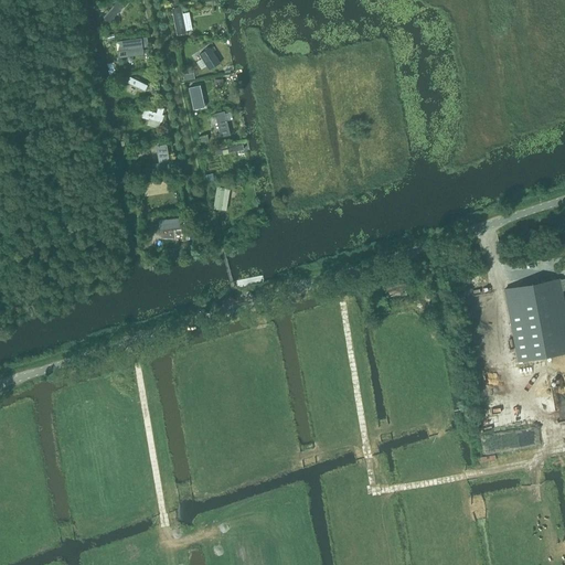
[(118,0),(104,17),(110,23),(128,3),(124,0),(118,0)]
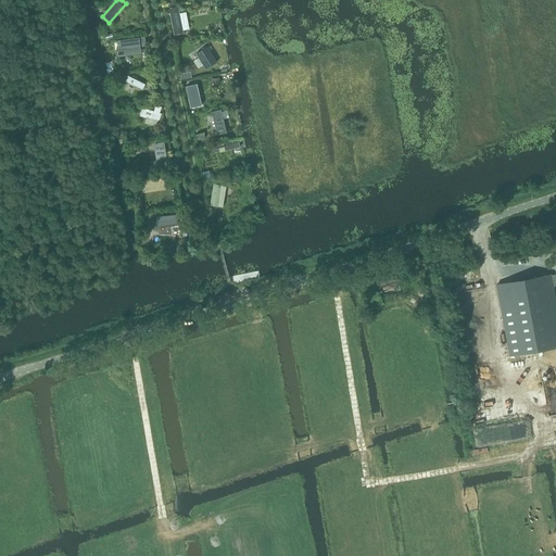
[(173,37),(184,35),(182,32),(180,16),(178,8),(167,10),(173,37)]
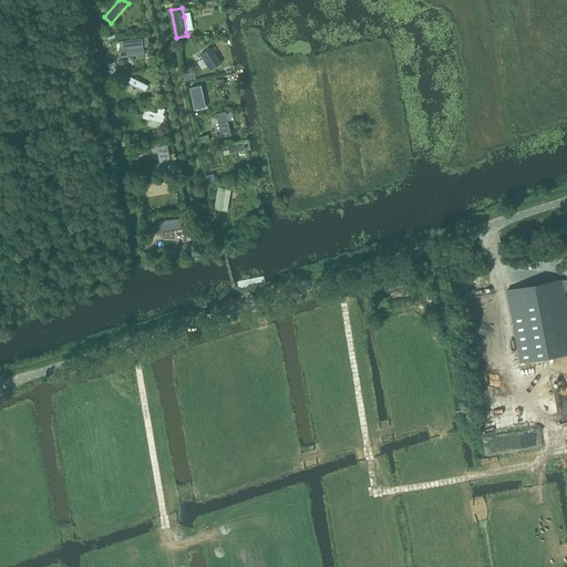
[(141,39),(116,42),(117,52),(142,49),(141,39)]
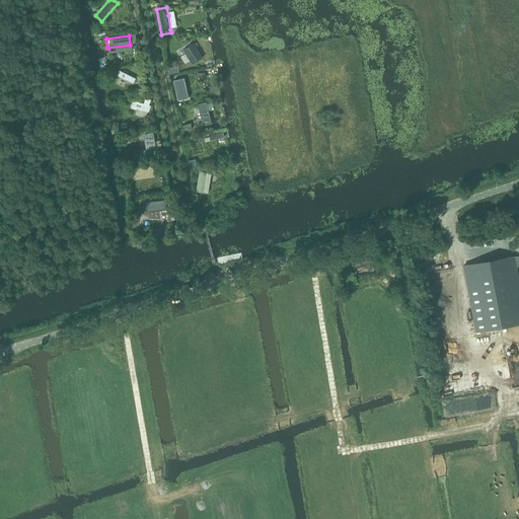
[(191,43),(176,52),(186,65),(190,62),(193,66),(202,59),(191,43)]
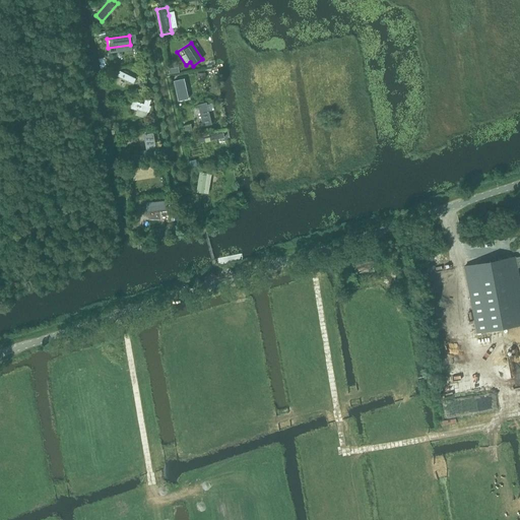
[(119,70),(116,77),(133,85),(136,77),(119,70)]
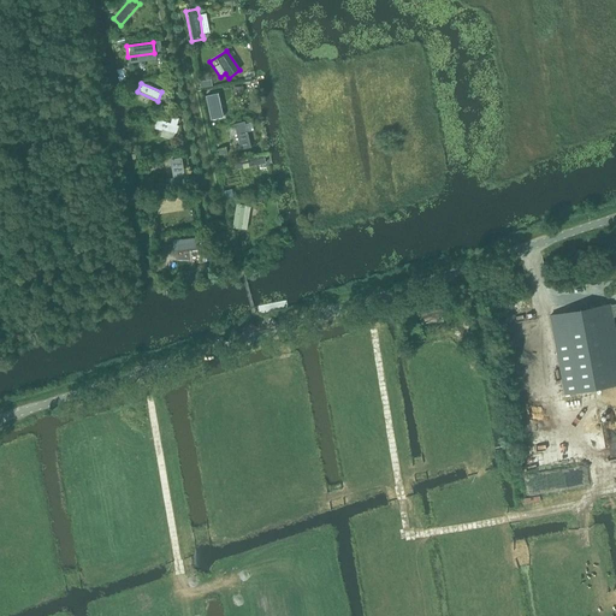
[(212,122),(223,118),(217,94),(206,96),(212,122)]
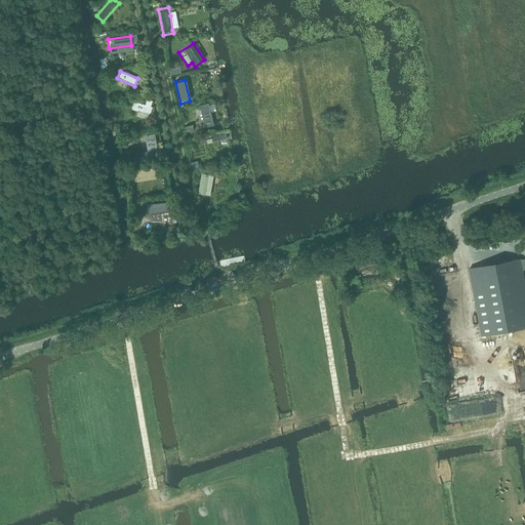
[(145,106),(135,103),(133,111),(150,116),(152,109),(151,108),(153,102),(147,99),(145,106)]
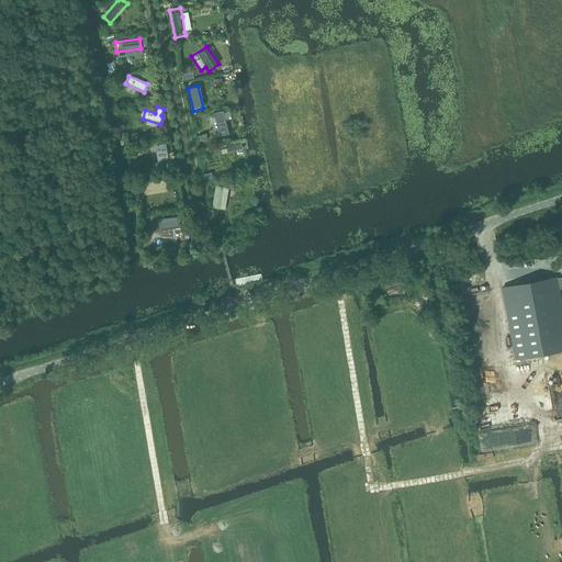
[(223,112),(213,114),(218,137),(228,135),(223,112)]
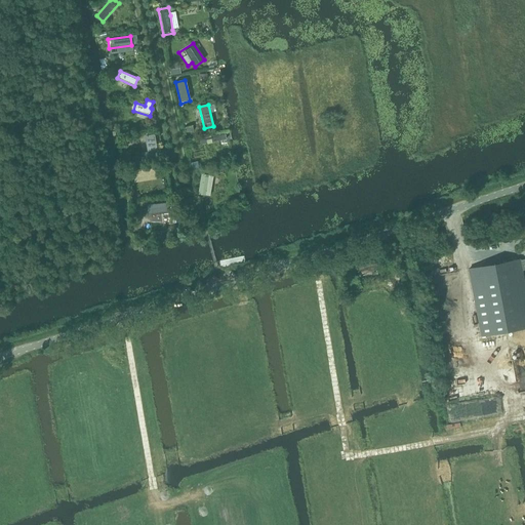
[(199,137),(201,146),(227,140),(225,132),(199,137)]
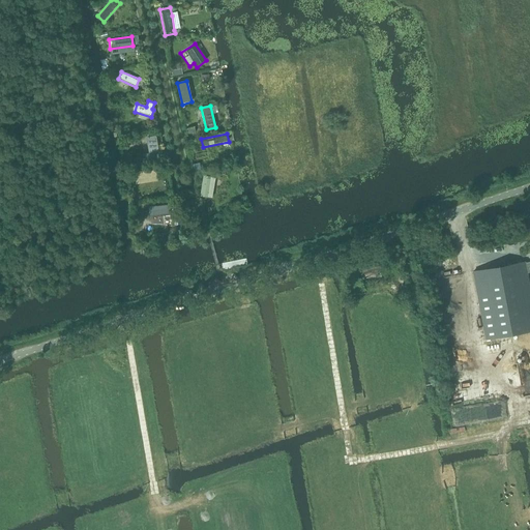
[(159,160),(155,137),(147,139),(147,143),(142,144),(146,164),(159,160)]
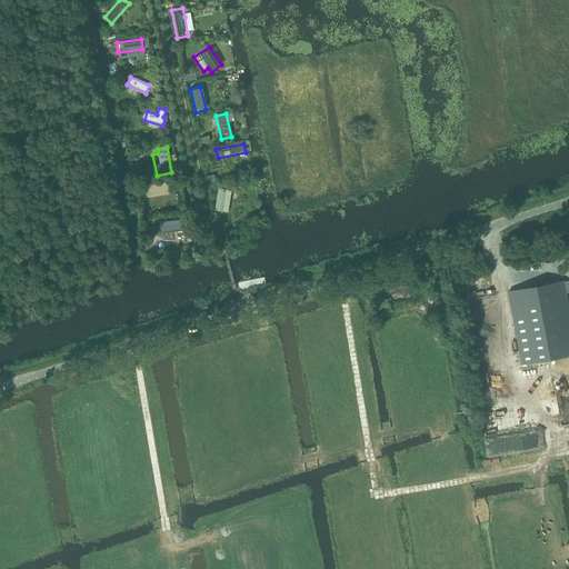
[(140,188),(142,199),(169,195),(167,182),(140,188)]
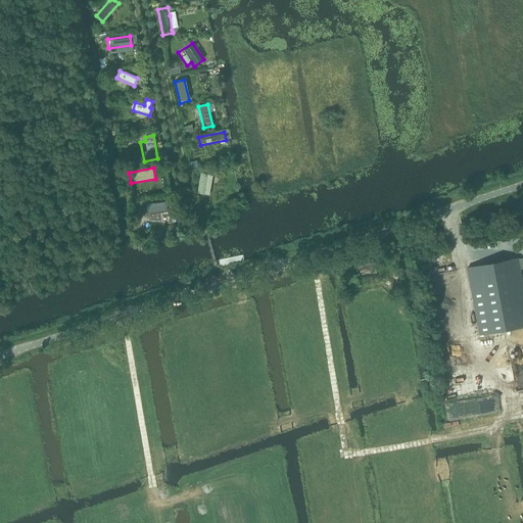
[(202,174),(198,194),(205,195),(208,175),(202,174)]
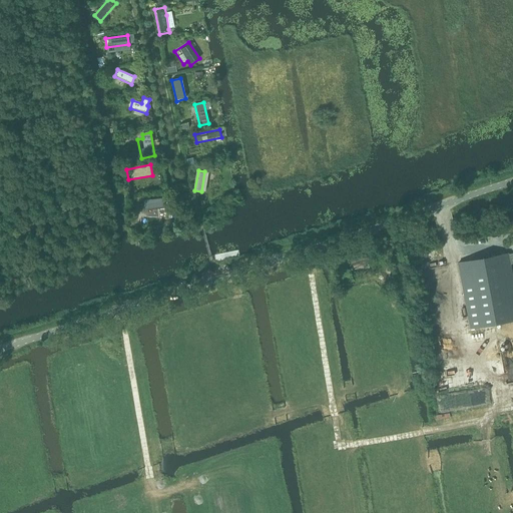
[(145,216),(164,213),(162,198),(143,200),(145,216)]
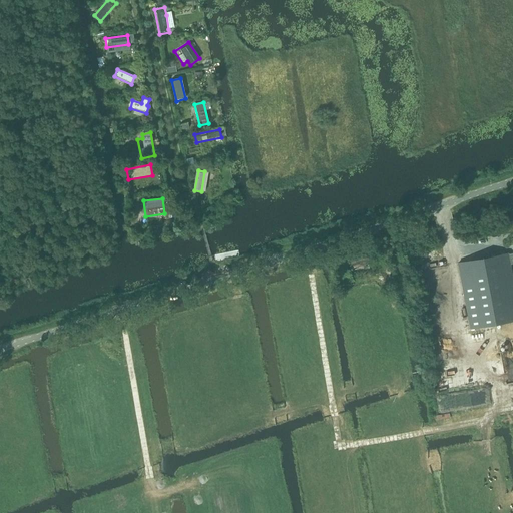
[(512,253),(508,254),(508,253),(458,264),(470,330),(512,321),(512,280),(510,265),(512,264),(512,253)]
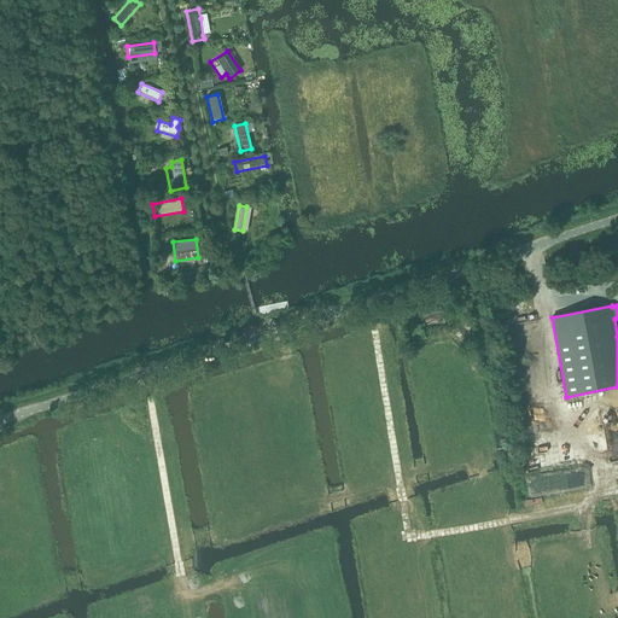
[(443,310),(415,318),(417,325),(445,318),(443,310)]
